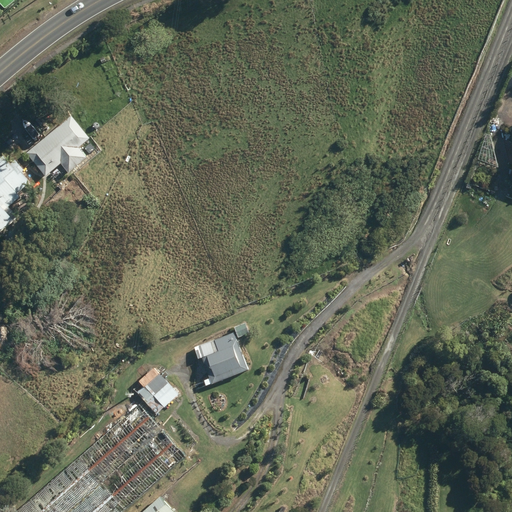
[(72,114),(28,152),(47,174),(62,160),(71,170),(88,155),(81,147),(92,137),(72,114)]
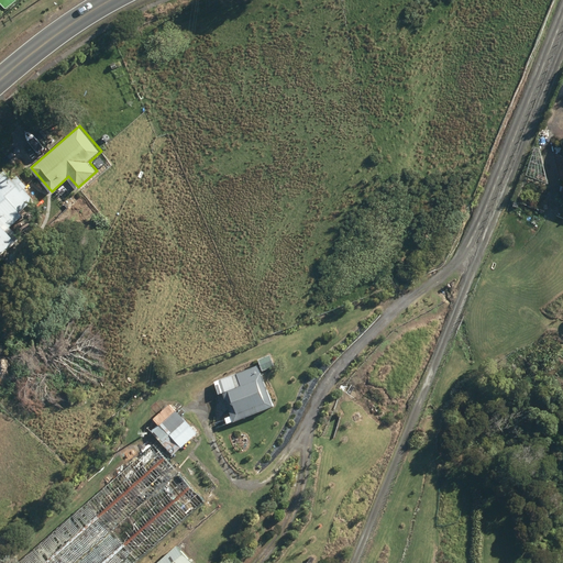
[(0,252),(6,258),(23,243),(13,231),(29,218),(25,213),(42,199),(23,177),(18,181),(10,172),(0,179),(0,252)]
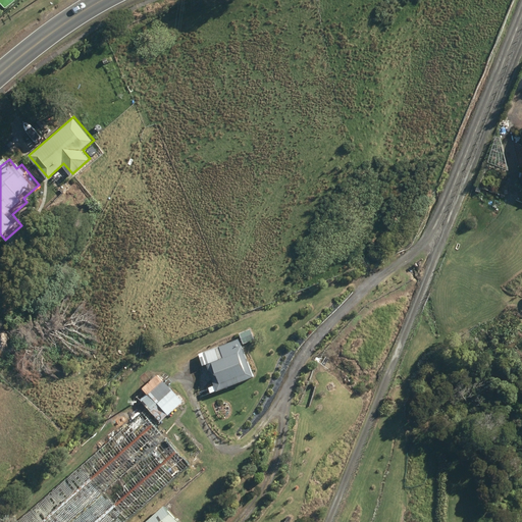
[(29,204),(34,206),(37,203),(37,199),(33,197),(29,199),(29,204)]
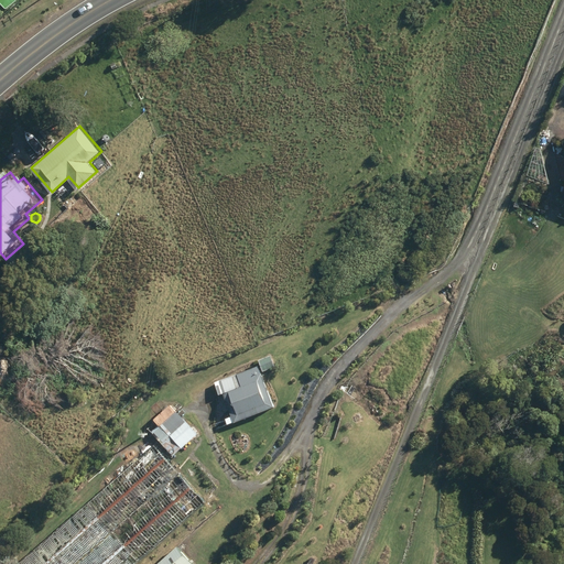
[(271,355),(259,359),(263,370),(275,365),(271,355)]
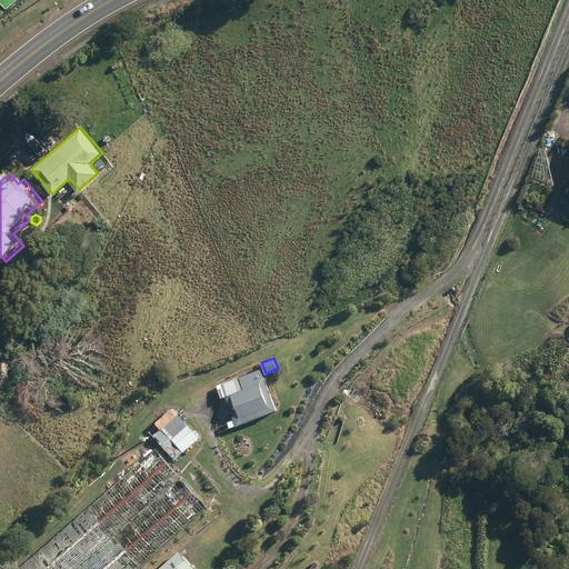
[(225,398),(235,426),(275,411),(259,370),(239,378),(243,391),(225,398)]
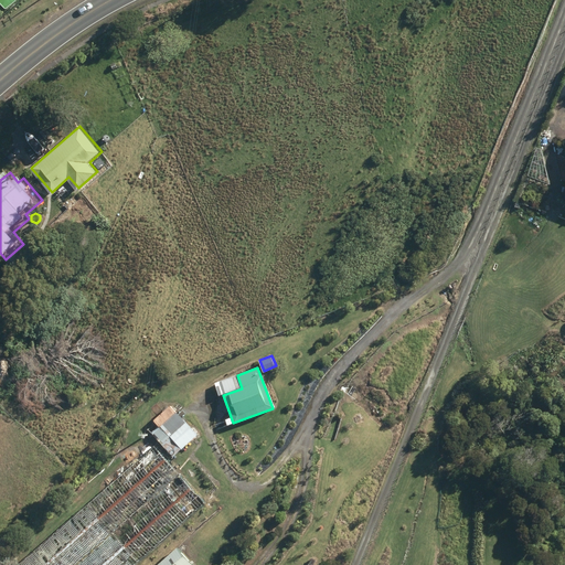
[(168,435),(181,449),(198,435),(184,420),(168,435)]
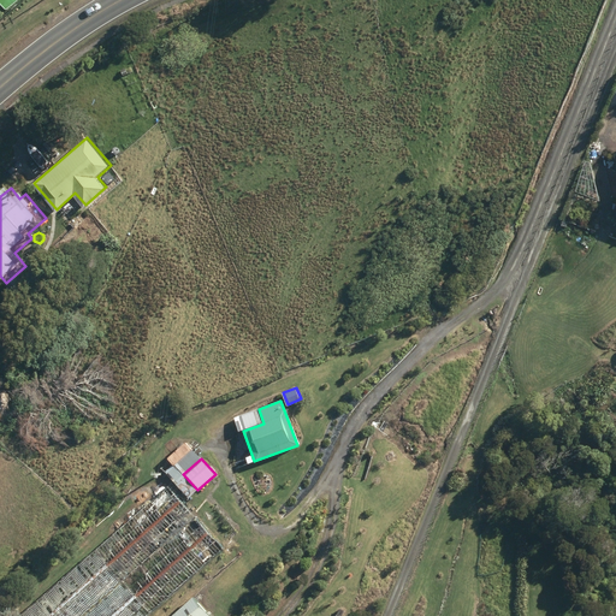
[(19,615),(146,615),(223,550),(167,487),(19,615)]
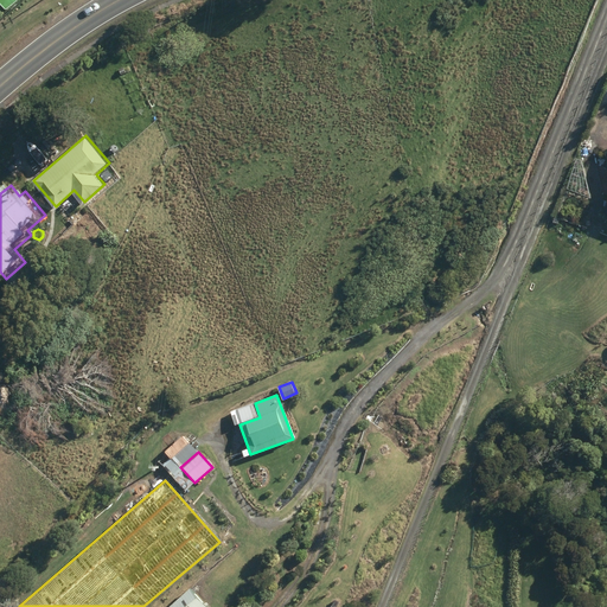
[(205,606),(189,589),(168,606),(205,606)]
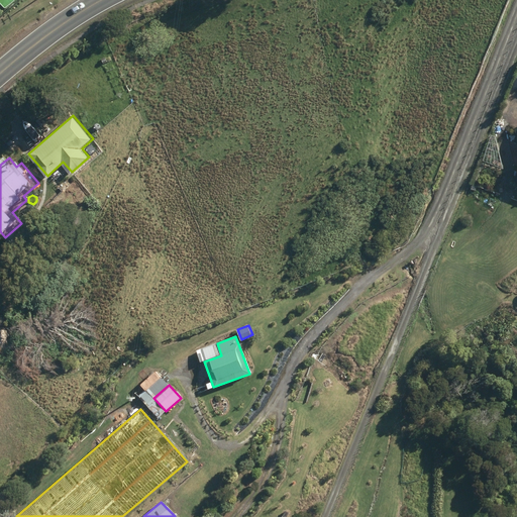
All buildings are outlined.
